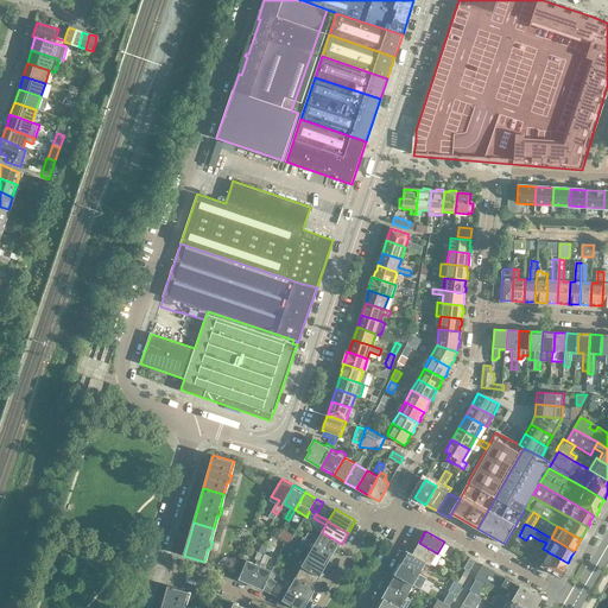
[(315,543),(334,553),(340,543),(322,532),(318,538),(308,532),(305,537),(315,543)]
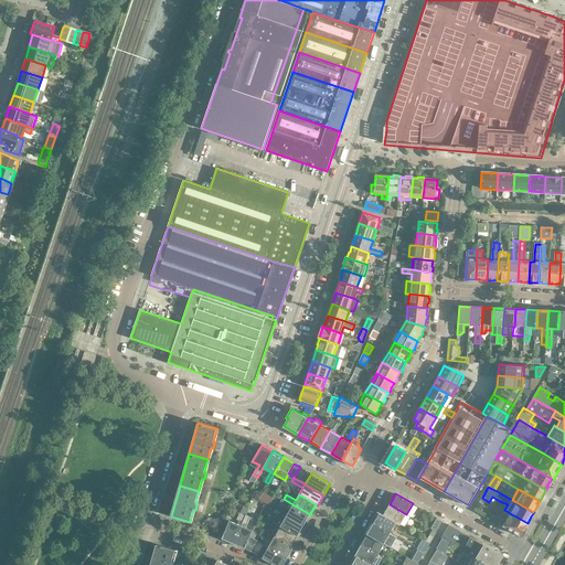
[(262,501),(269,505),(273,500),(265,496),(262,501)]
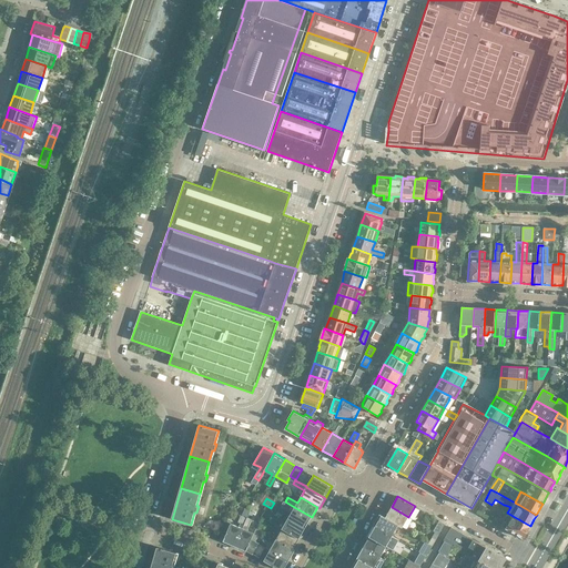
[(291,513),(288,518),(305,528),(312,517),(294,507),(285,501),(284,501),(281,506),(288,509),(287,510),(291,513)]
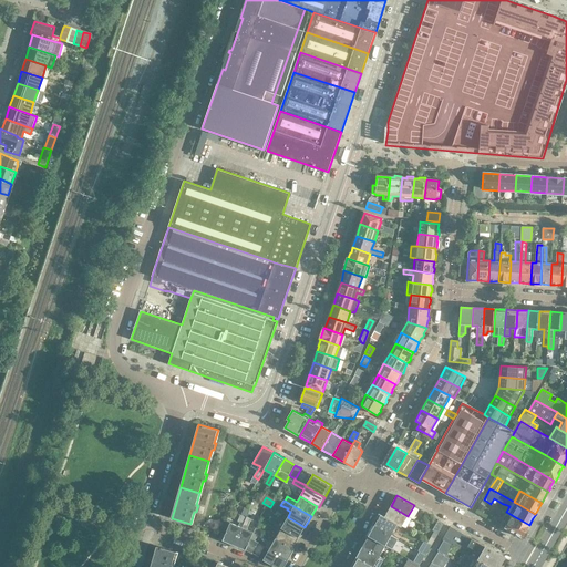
[(408,516),(391,506),(384,516),(402,526),(408,516)]
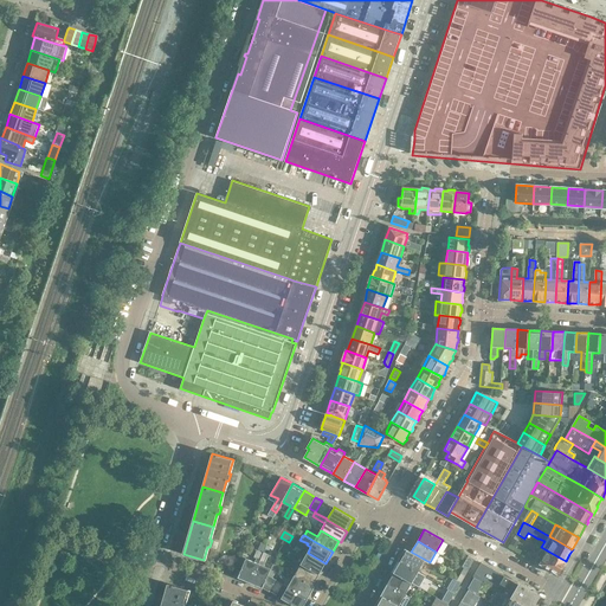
[(536,558),(535,560),(559,574),(566,562),(565,561),(566,561),(547,550),(541,547),(536,558)]
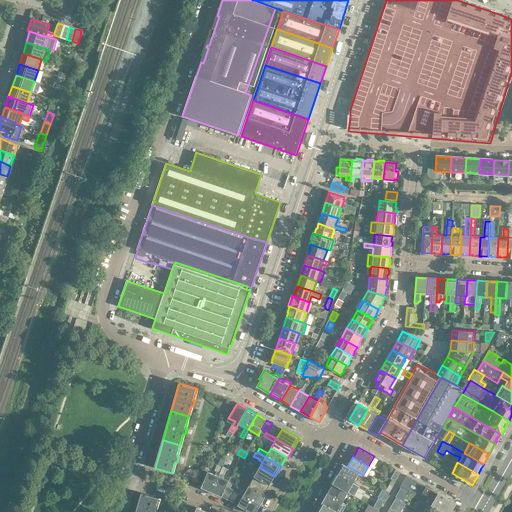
[(363,475),(347,466),(342,463),(336,473),(336,474),(354,483),(359,474),(362,476),(363,475)]
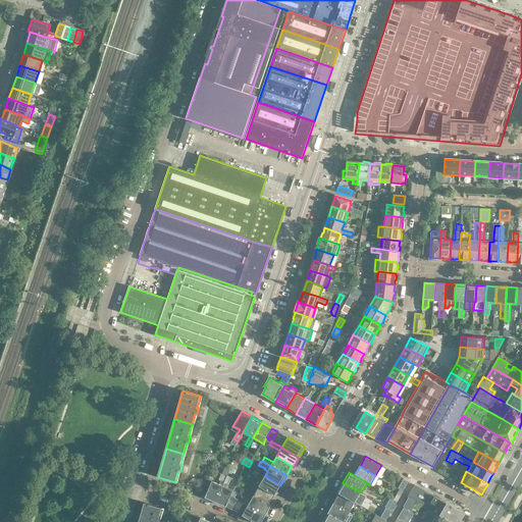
[(212,481),(205,498),(215,502),(222,485),(227,476),(222,473),(221,473),(218,480),(221,481),(219,484),(212,481)]
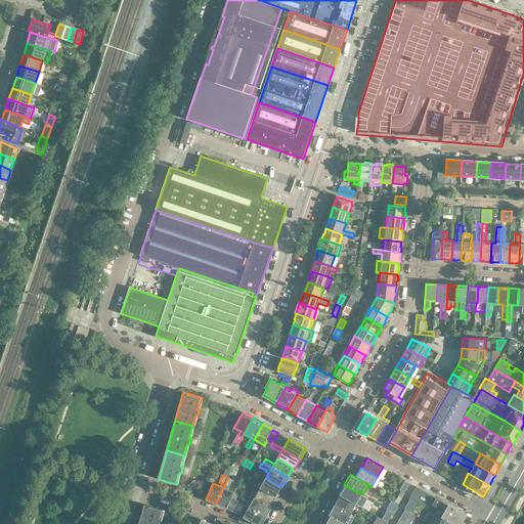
[(232,497),(234,491),(228,489),(232,480),(228,478),(223,487),(216,504),(227,509),(232,497)]
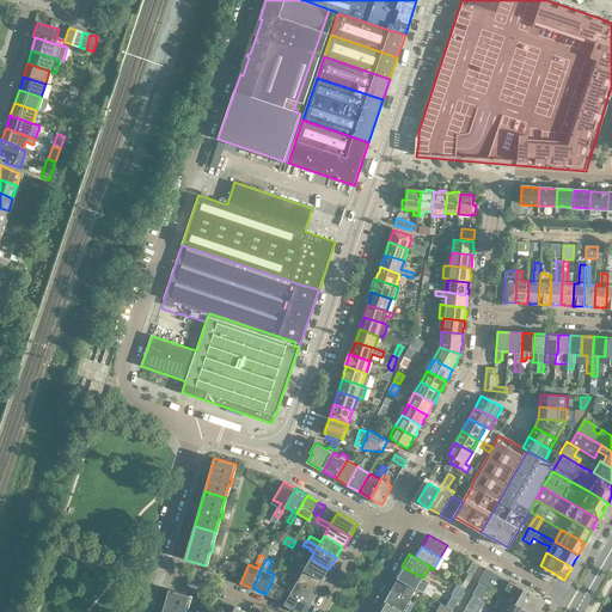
[(295,560),(293,563),(299,567),(304,570),(323,580),(329,569),(311,558),(306,565),(295,560)]
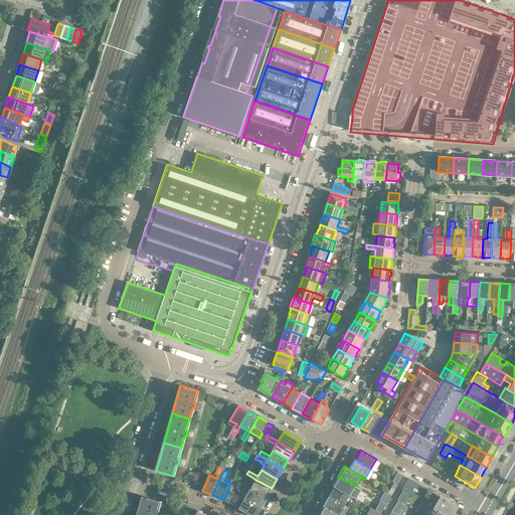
[(392,482),(397,485),(403,475),(398,472),(392,482)]
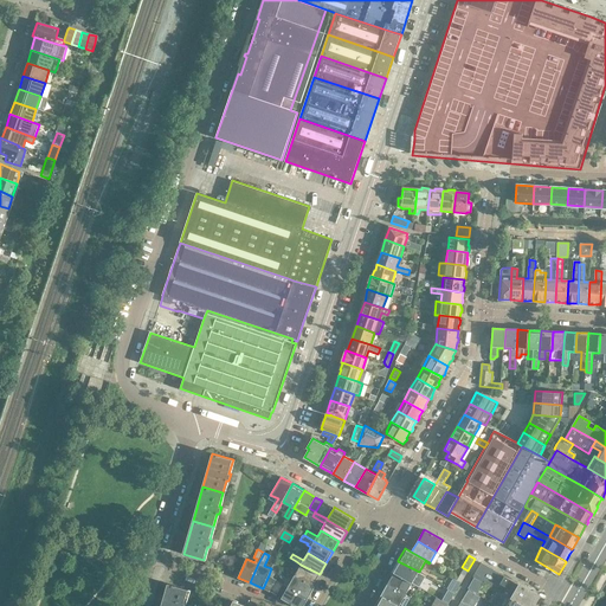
[(419,572),(398,561),(392,572),(393,573),(412,584),(419,572)]
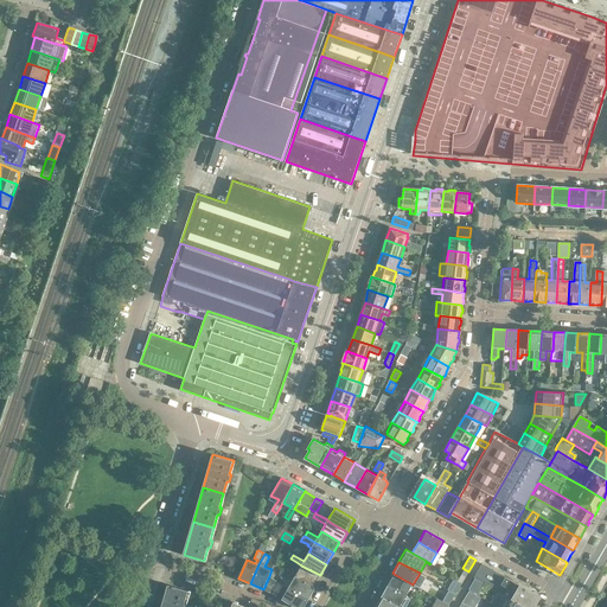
[(483,563),(474,577),(481,582),(490,568),(483,563)]
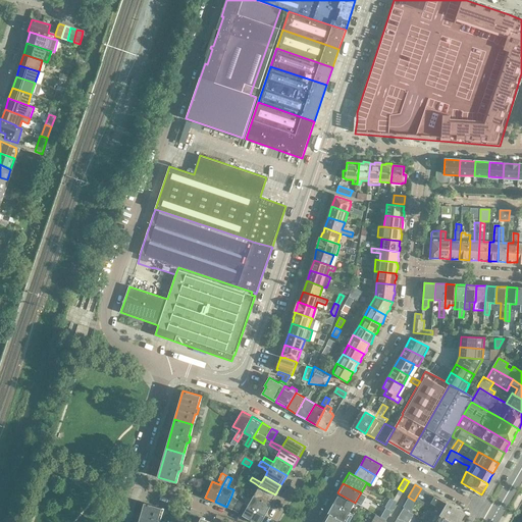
[(236,498),(240,488),(235,486),(233,489),(231,496),(236,498)]
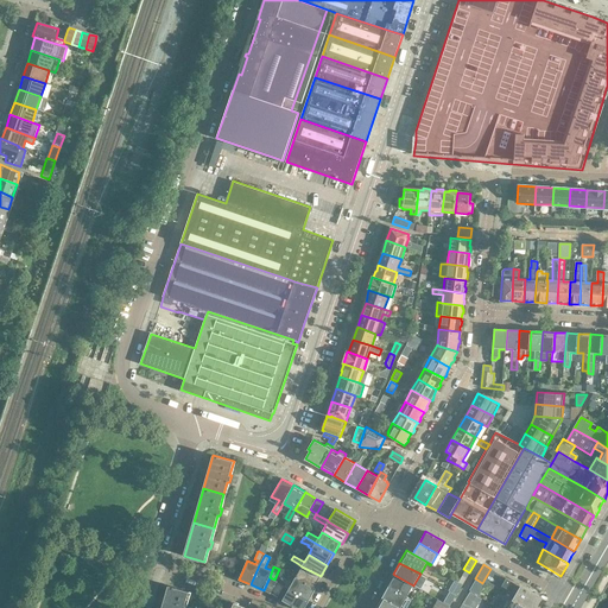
[(321,576),(302,567),(299,570),(296,577),(314,587),(321,576)]
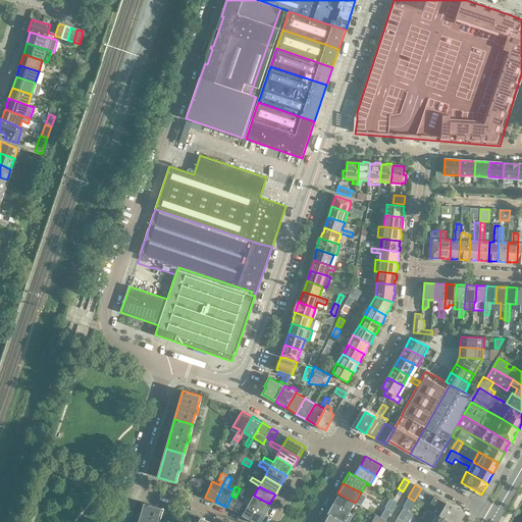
[(421,488),(414,501),(421,505),(428,492),(421,488)]
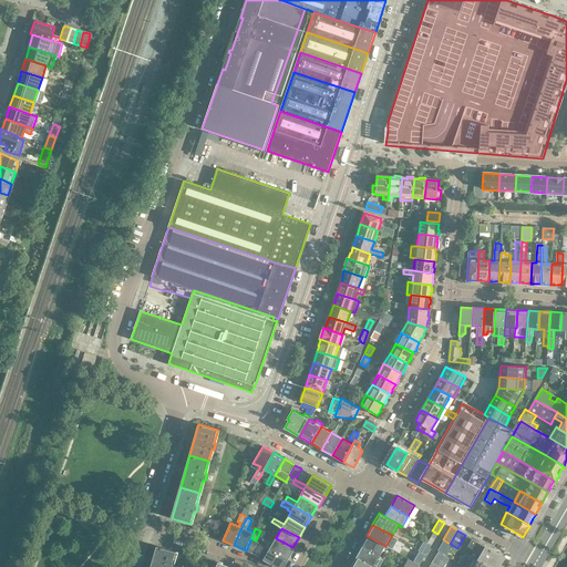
[(465,535),(457,548),(465,553),(468,547),(473,539),(465,535)]
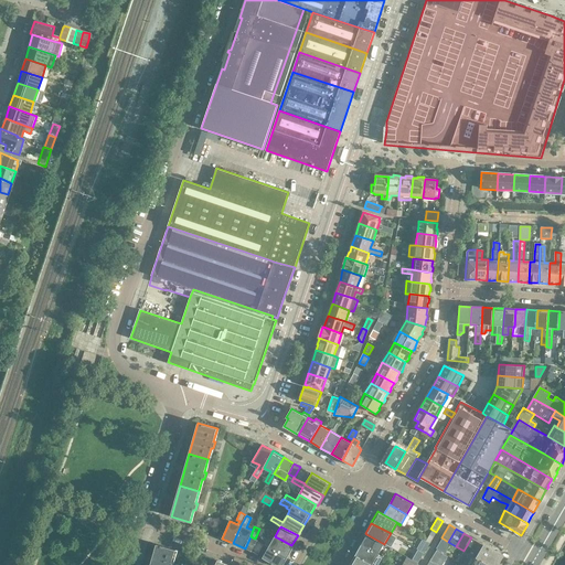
[(384,544),(366,534),(361,545),(379,555),(384,544)]
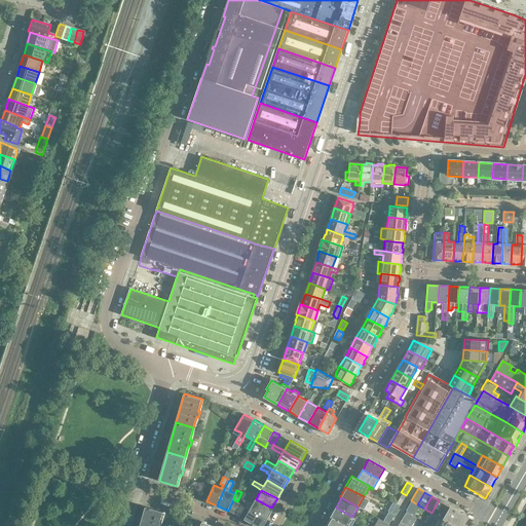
[(235,511),(239,503),(237,501),(233,499),(228,511),(233,514),(235,511)]
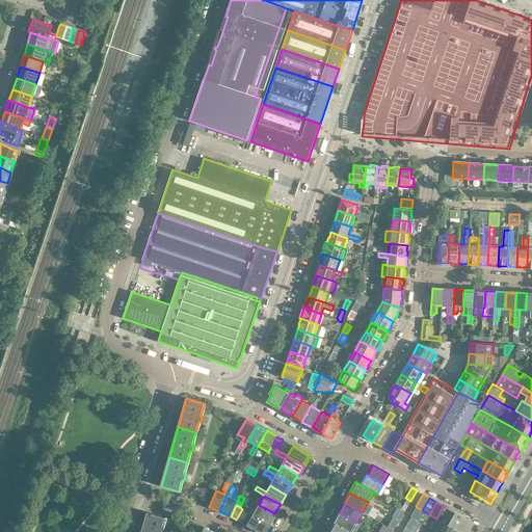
[(259,505),(253,514),(271,525),(276,515),(274,513),(259,505)]
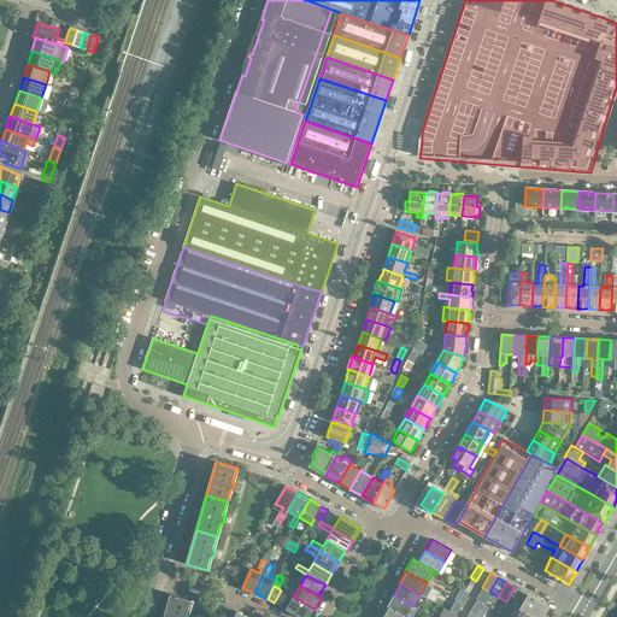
[(462,587),(456,599),(463,604),(470,592),(462,587)]
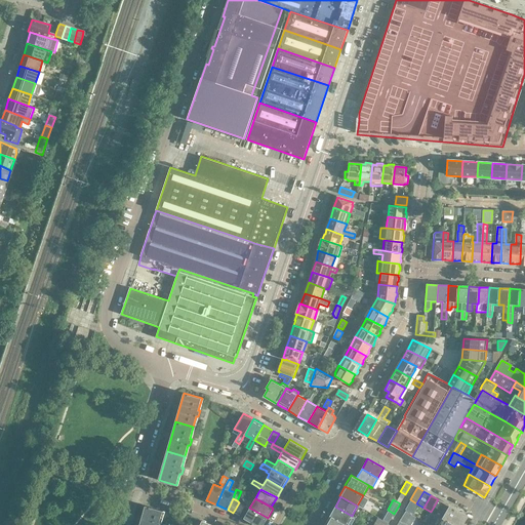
[(438,499),(434,507),(443,512),(447,505),(438,499)]
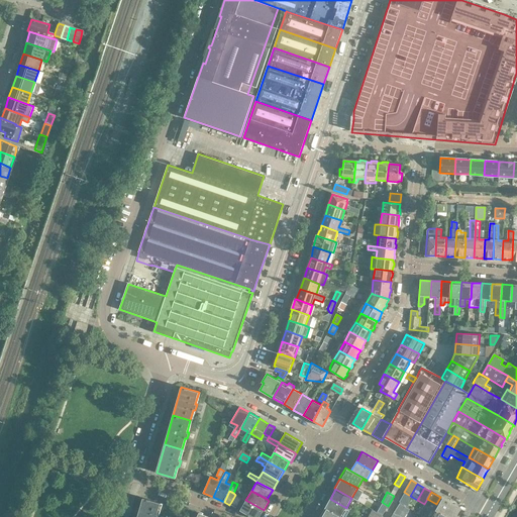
[(412,498),(404,493),(399,502),(407,507),(412,498)]
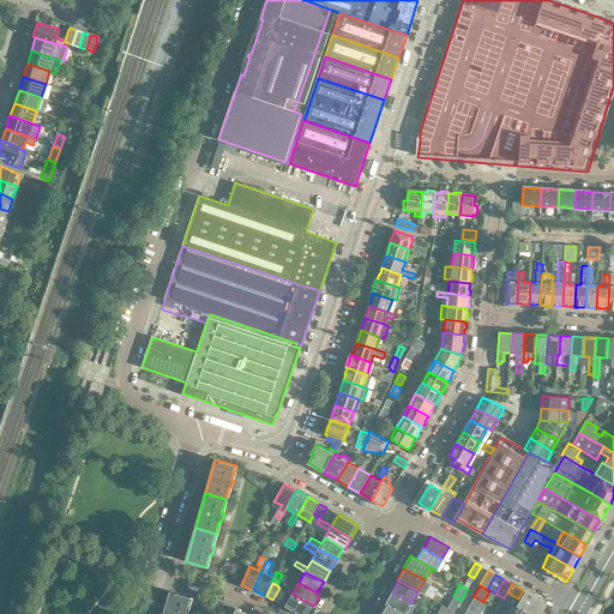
[(191,597),(170,591),(163,613),(188,613),(190,612),(187,612),(190,603),(191,597)]
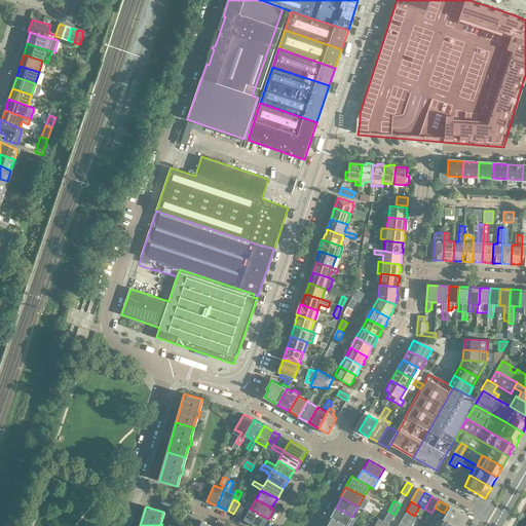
[(250,510),(245,506),(239,517),(255,525),(263,525),(268,519),(250,509),(250,510)]
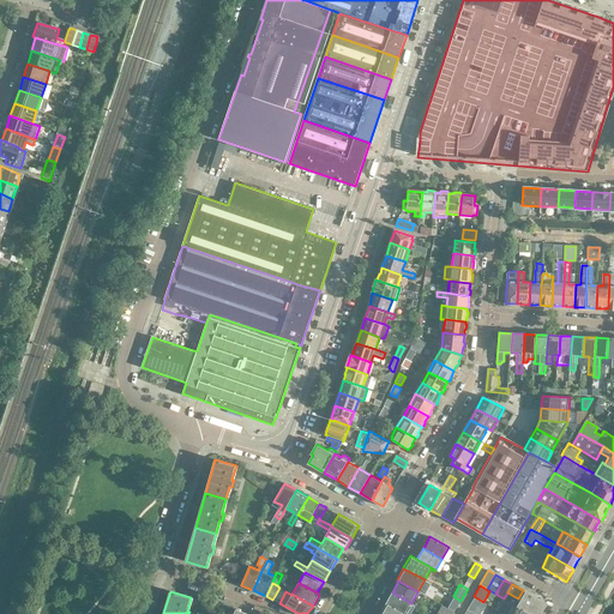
[(525,591),(518,606),(517,606),(530,613),(541,613),(542,613),(542,611),(546,603),(525,591)]
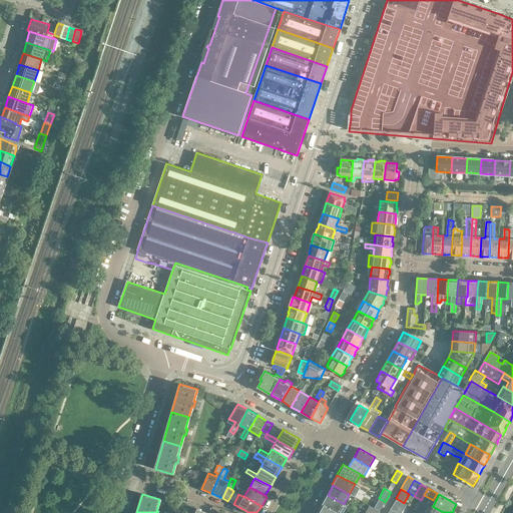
[(344,504),(328,495),(323,504),(338,512),(341,507),(348,512),(351,508),(344,504)]
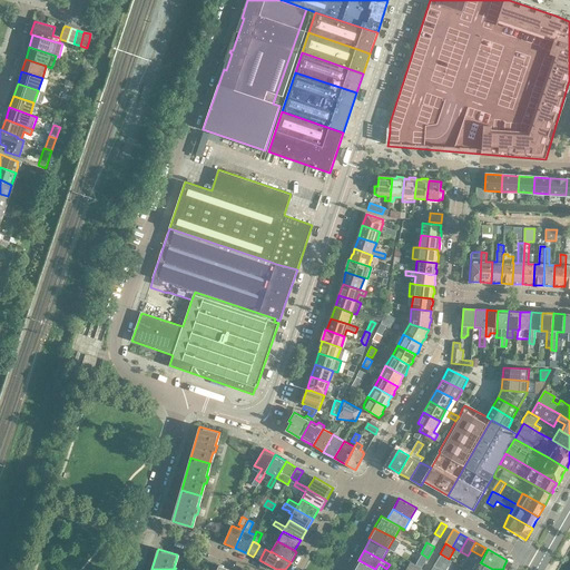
[(445,569),(452,561),(441,553),(433,564),(441,569),(445,569)]
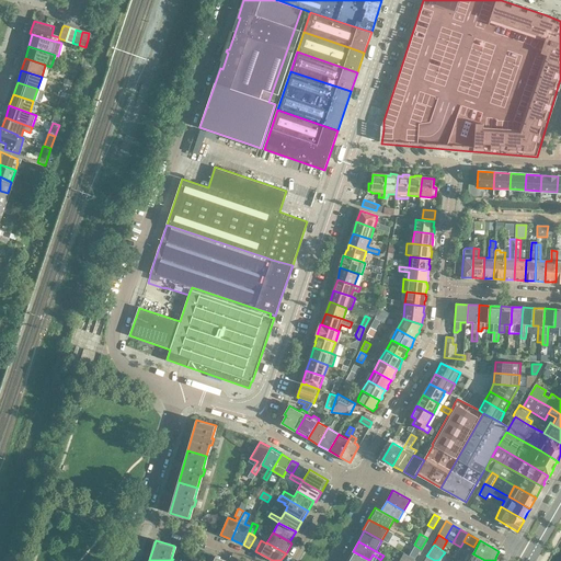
[(415,546),(409,556),(415,560),(422,549),(415,546)]
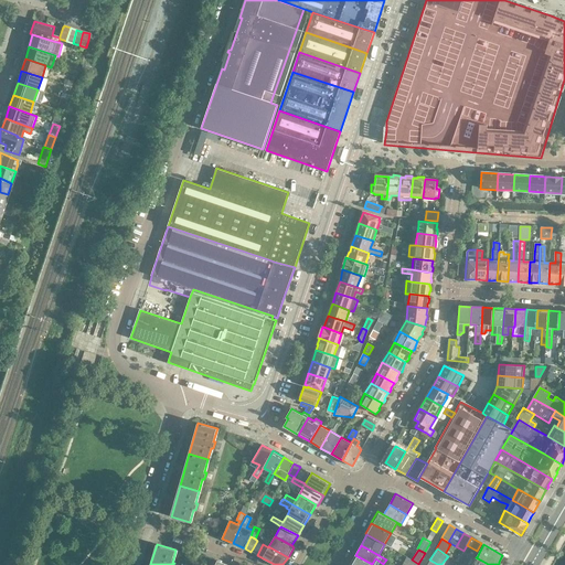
[(372,564),(355,555),(349,564),(372,564)]
